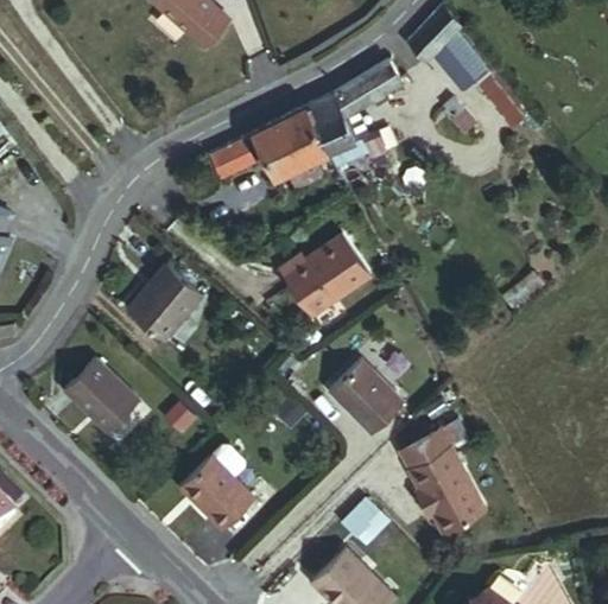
[(229,21),(204,0),(149,0),(204,50),(229,21)]
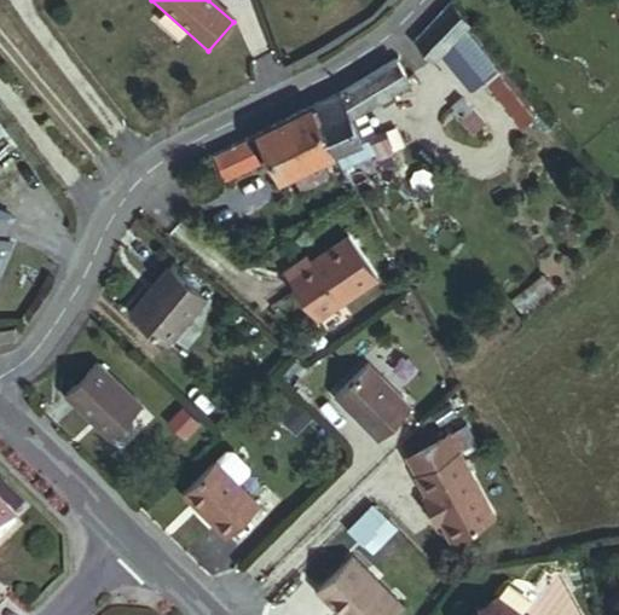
[(433,64),(469,29),(451,5),(415,42),(433,64)]
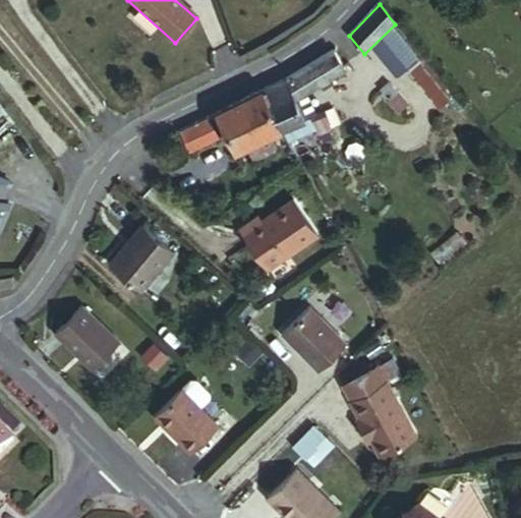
[(415,59),(396,36),(381,49),(398,70),(404,67),(415,59)]
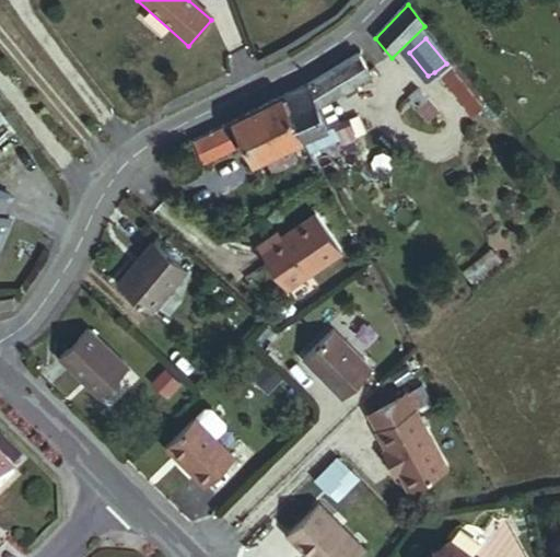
[(318,108),(371,78),(358,56),(308,86),(281,100),(303,141),(308,153),(338,142),(333,128),(327,130),(318,108)]
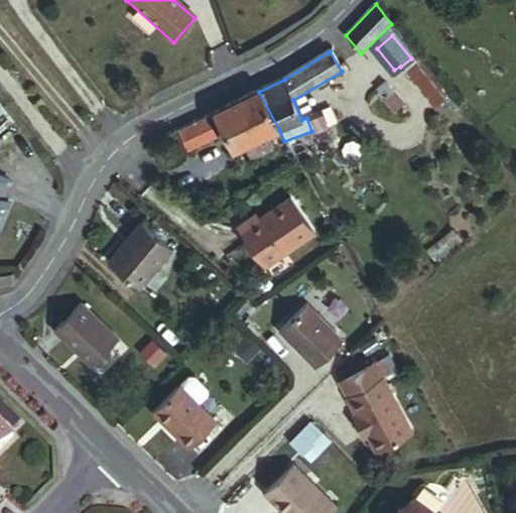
[(423,74),(411,58),(400,67),(413,82),(423,74)]
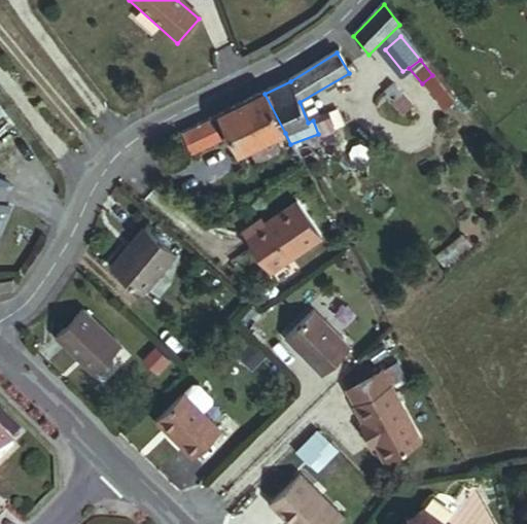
[(445,92),(432,75),(422,83),(435,100),(445,92)]
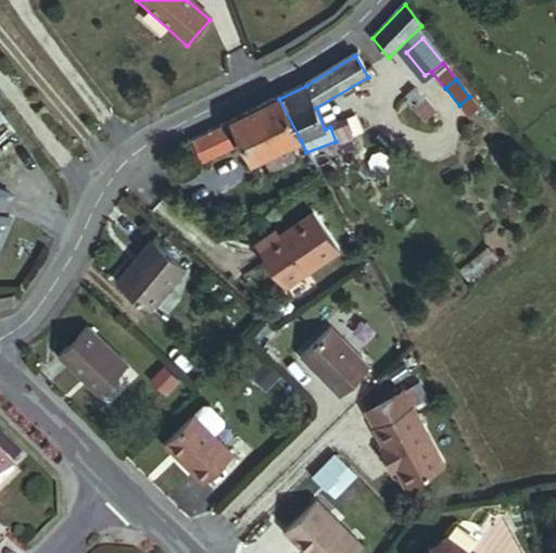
[(414,110),(425,101),(415,90),(405,100),(414,110)]
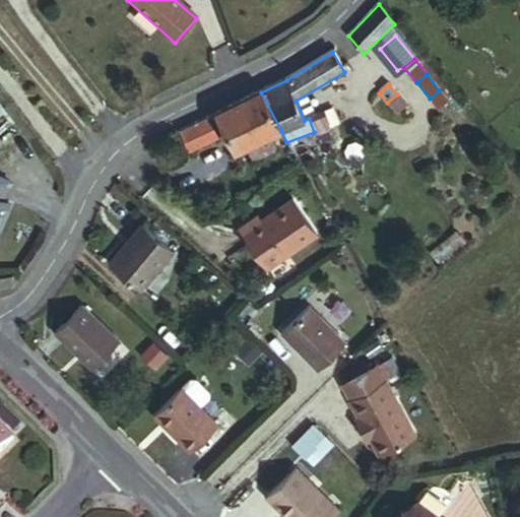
[(449,103),(439,90),(430,99),(439,111),(449,103)]
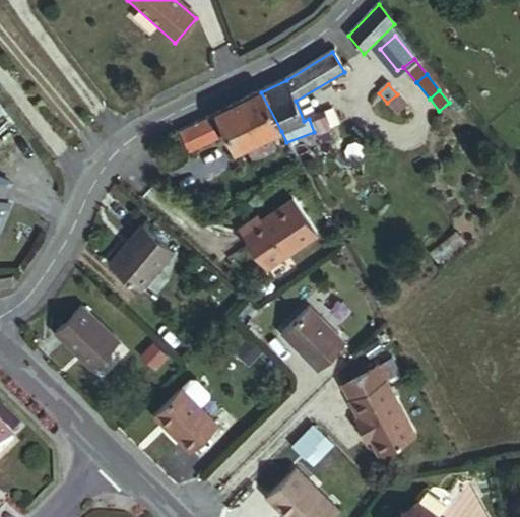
[(281,131),(261,92),(216,115),(223,128),(226,135),(236,152),(245,148),(269,136),(281,131)]
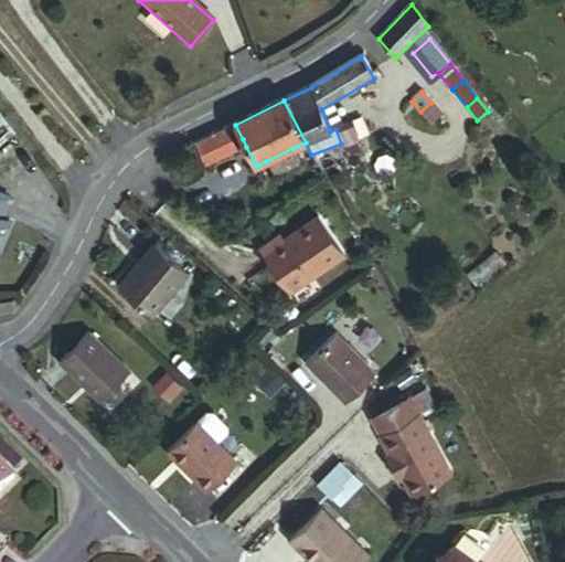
[(443,116),(432,103),(420,112),(417,115),(428,128),(443,116)]
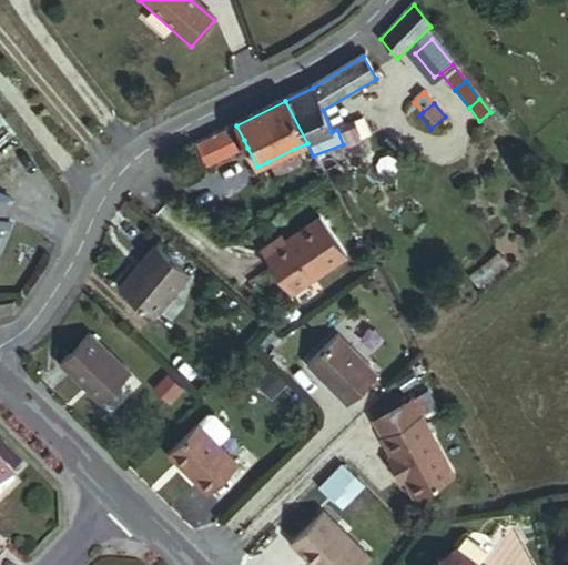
[(235,145),(244,140),(236,125),(194,144),(198,149),(203,159),(208,167),(239,152),(235,145)]
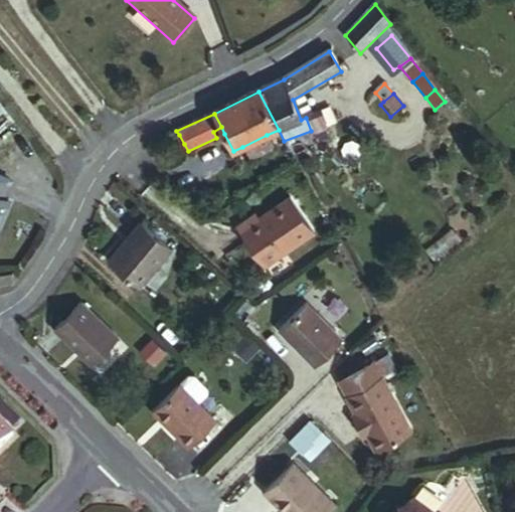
[(224,134),(221,127),(213,132),(216,138),(224,134)]
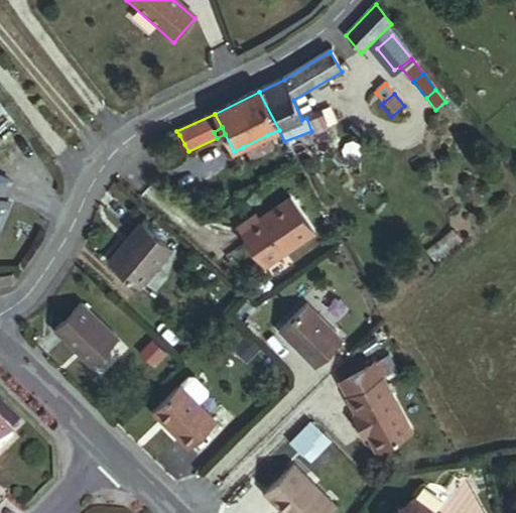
[(184,144),(179,135),(167,142),(172,151),(184,144)]
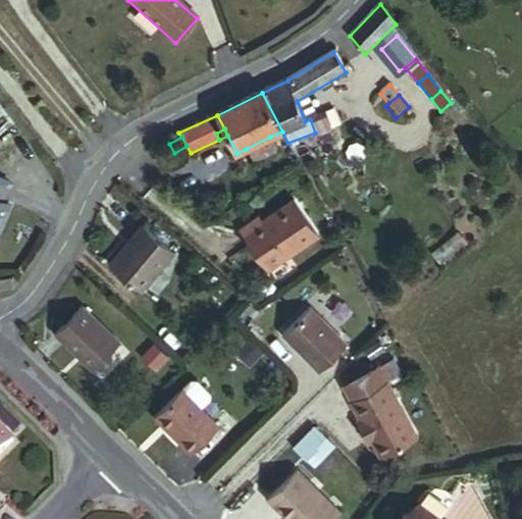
[(277,150),(270,137),(246,149),(253,161),(277,150)]
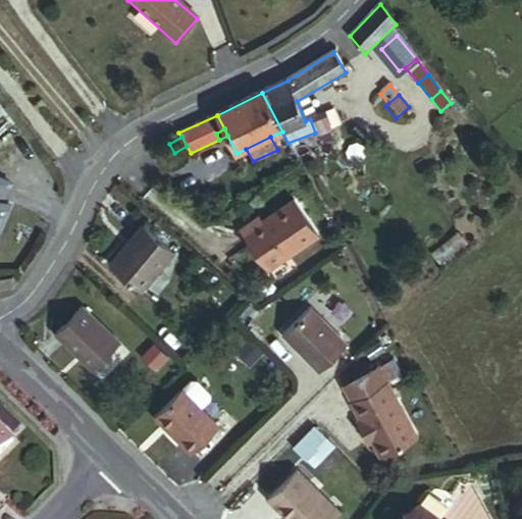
[(1,221),(8,204),(3,201),(10,187),(0,180),(0,227),(2,222),(1,221)]
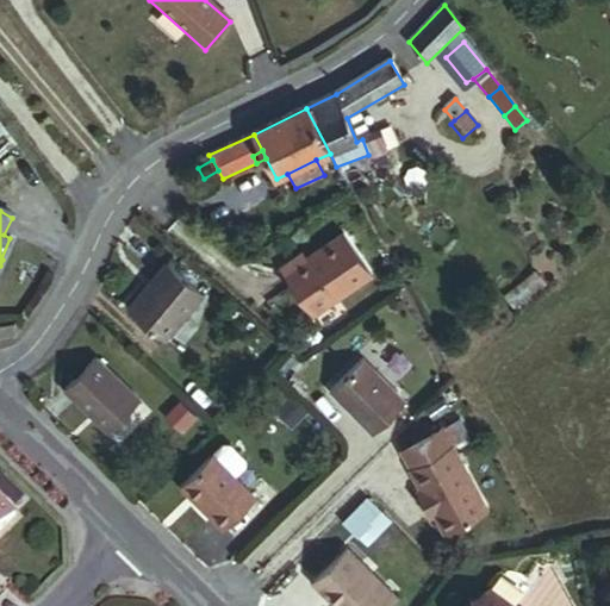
[(313,317),(372,276),(343,235),(306,261),(309,264),(286,280),(313,317)]
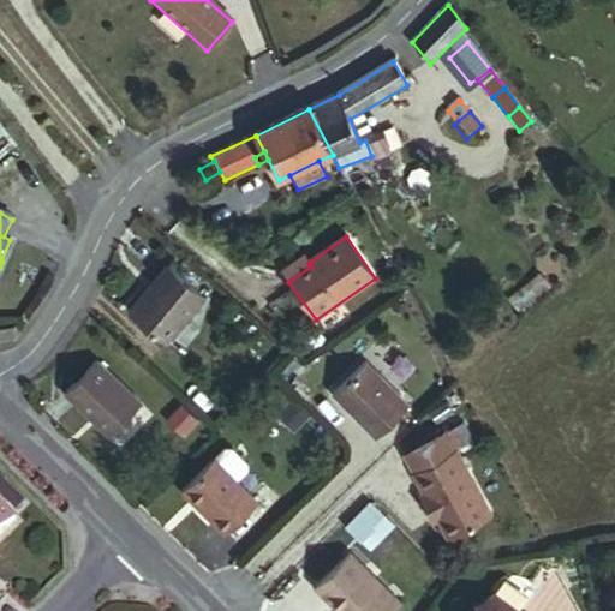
[(288,282),(311,267),(309,263),(305,257),(282,273),(288,282)]
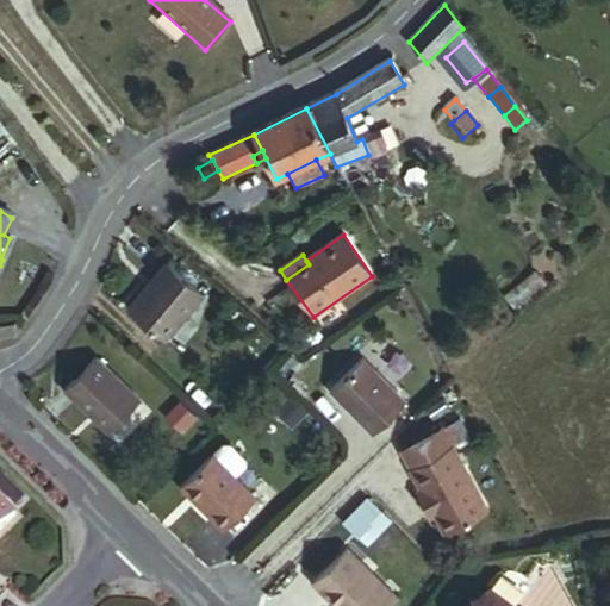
[(165,343),(204,297),(166,266),(128,312),(165,343)]
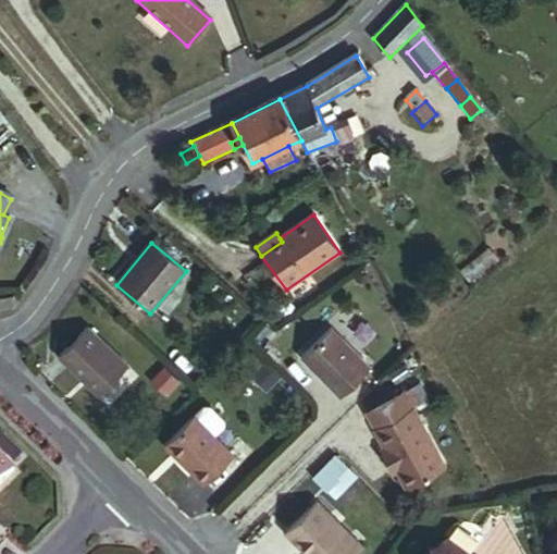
[(0,308),(17,306),(16,300),(16,295),(0,296),(0,308)]
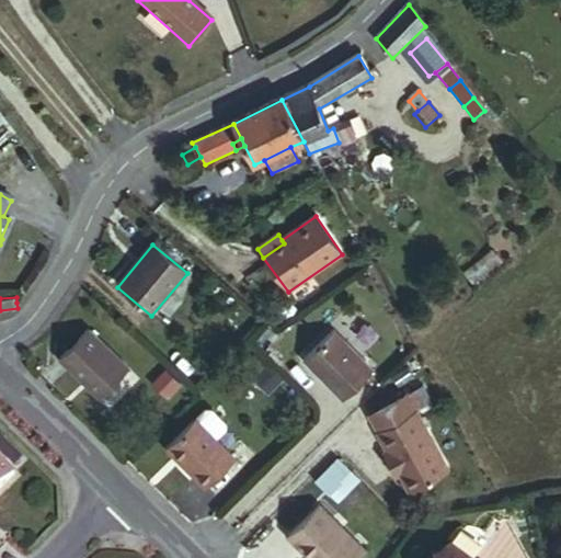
[(100,400),(128,371),(87,331),(59,361),(100,400)]
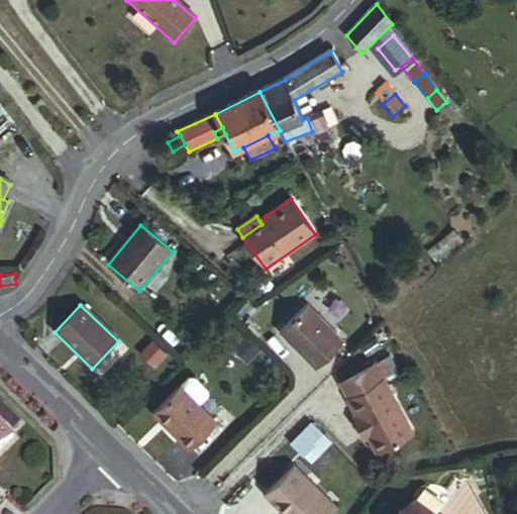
[(344,343),(308,305),(281,330),(316,369),(344,343)]
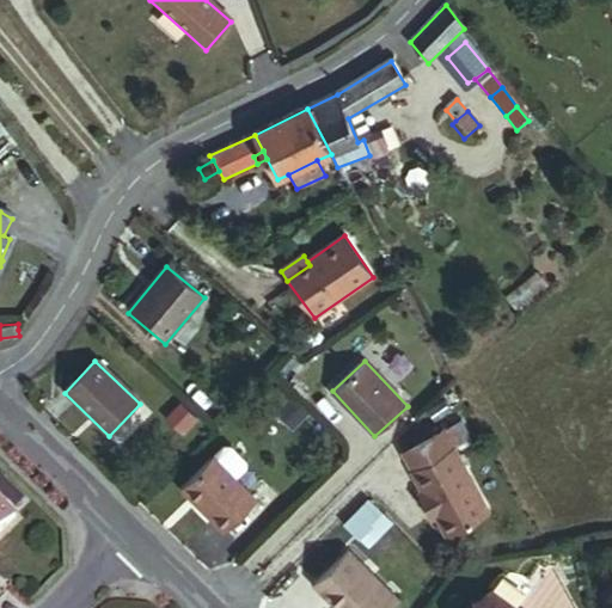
[(288,397),(277,417),(297,428),(307,406),(288,397)]
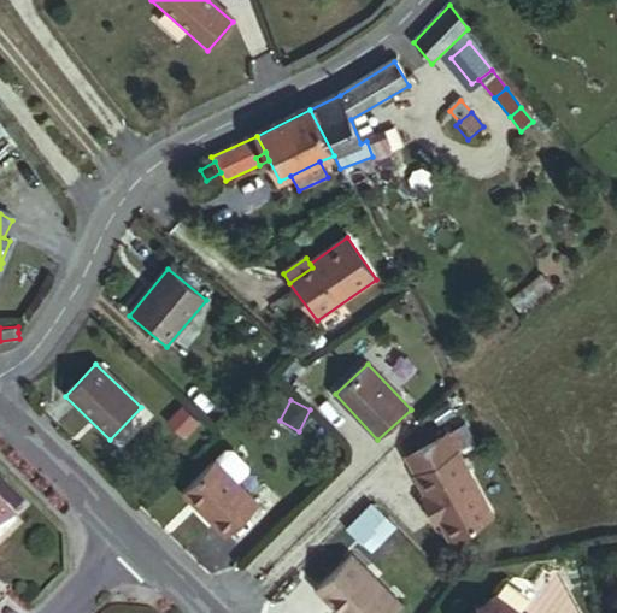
[(452,455),(442,437),(409,457),(418,473),(452,455)]
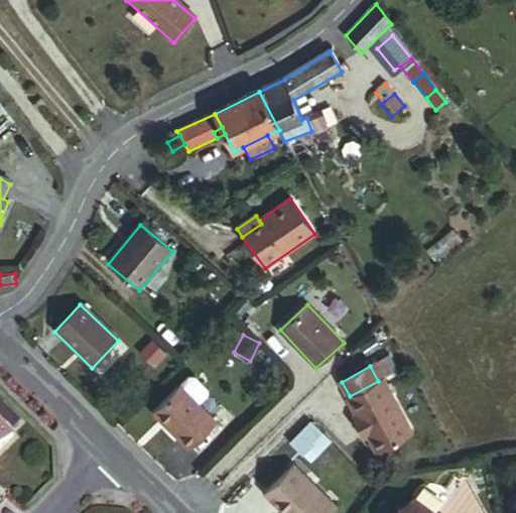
[(217,424),(200,407),(208,399),(209,392),(196,378),(188,378),(152,413),(190,452),(217,424)]
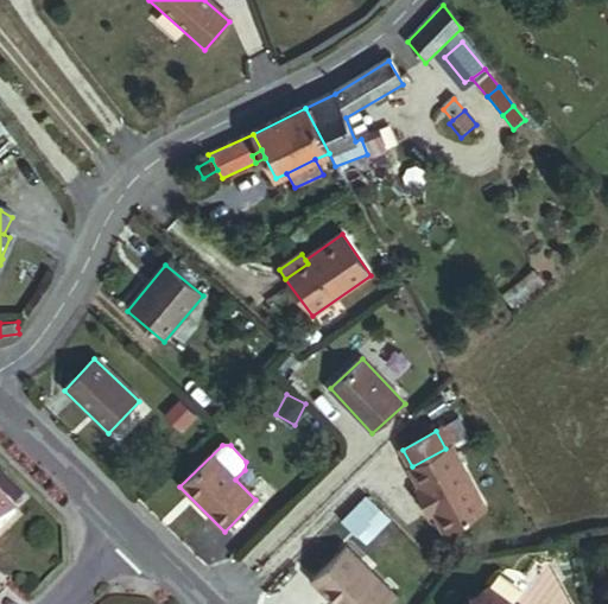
[(486,512),(450,446),(445,449),(412,466),(409,469),(419,490),(415,493),(424,510),(430,507),(434,514),(444,534),(486,512)]
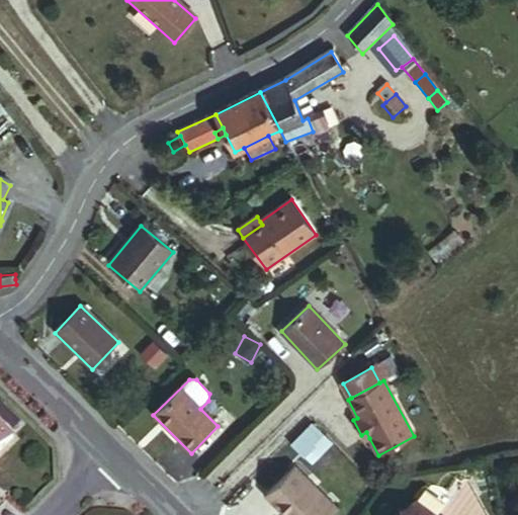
[(0,455),(13,442),(0,429),(0,455)]
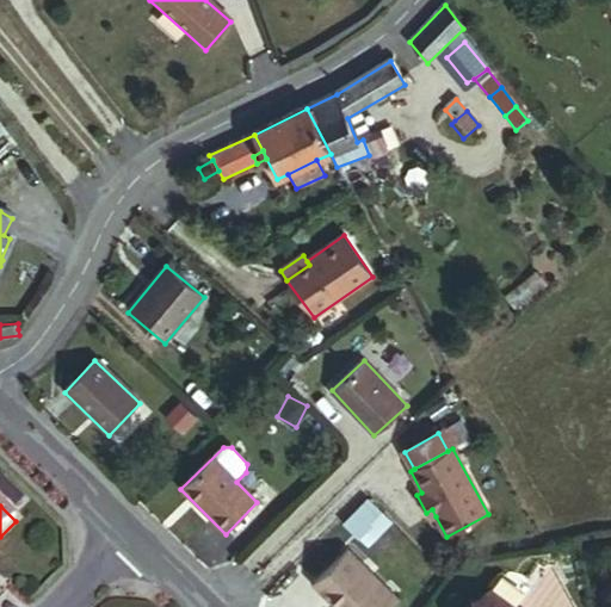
[(436,516),(432,509),(426,513),(430,520),(436,516)]
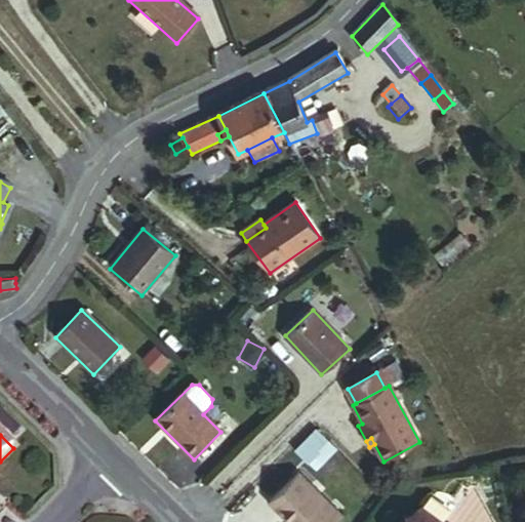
[(338,521),(342,518),(297,474),(269,503),(288,521),(338,521)]
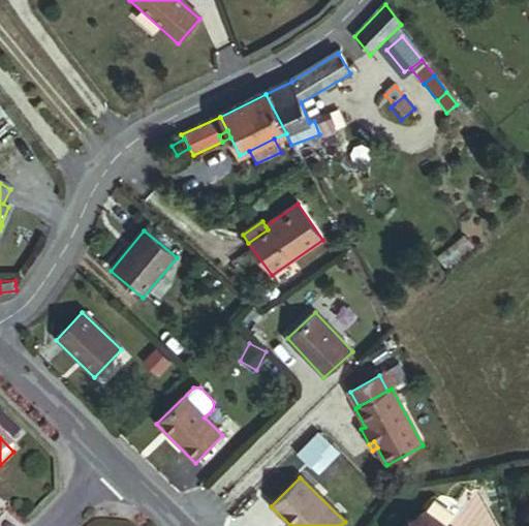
[(442,525),(424,512),(412,525),(442,525)]
